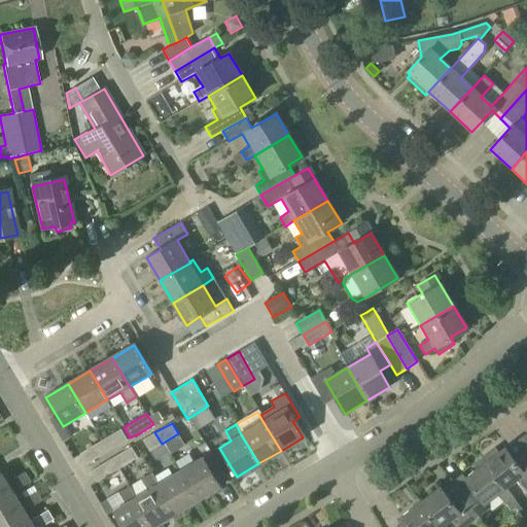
[(214,438),(207,425),(200,429),(207,443),(214,438)]
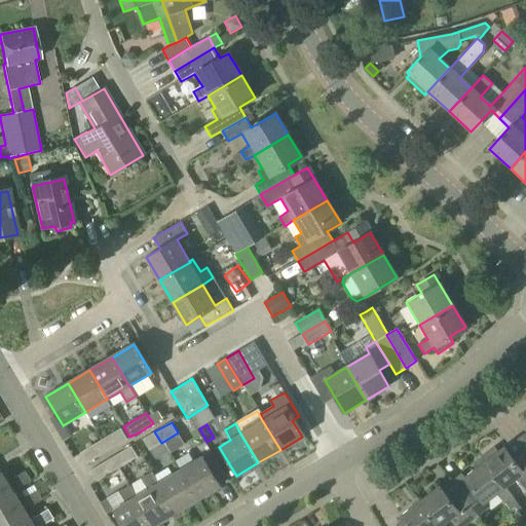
[(120,428),(106,438),(112,448),(127,439),(120,428)]
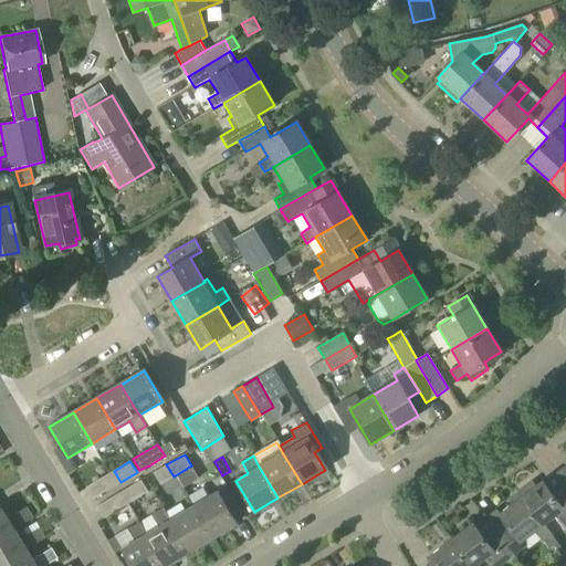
[(160,484),(174,477),(166,464),(153,472),(160,484)]
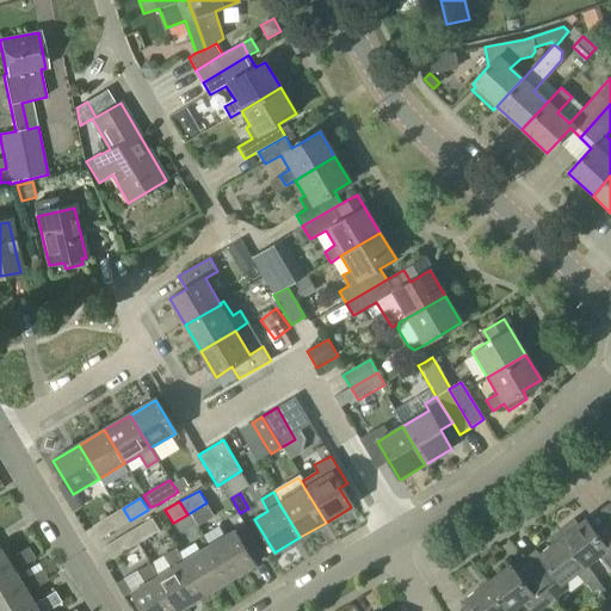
[(123,508),(93,525),(100,538),(130,520),(123,508)]
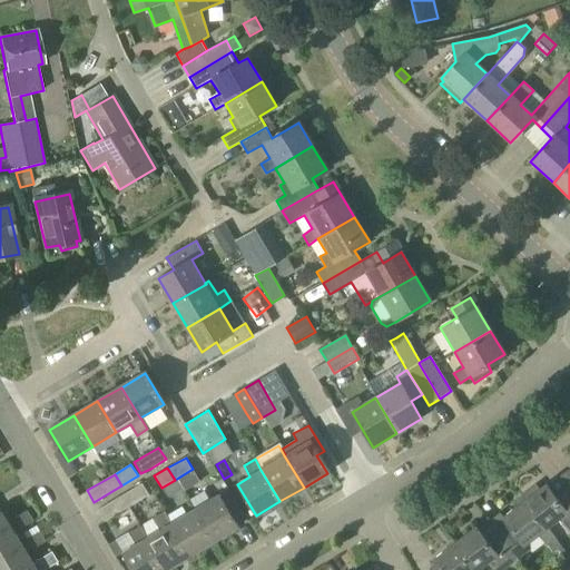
[(133,505),(149,495),(141,483),(125,493),(133,505)]
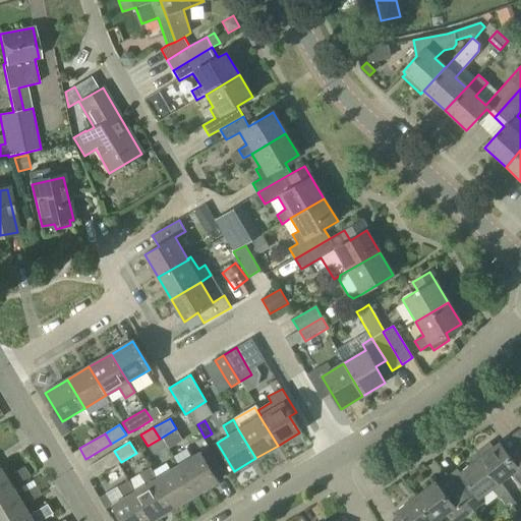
[(520,452),(512,460),(499,442),(491,447),(488,443),(475,453),(478,457),(499,483),(500,482),(511,473),(519,484),(520,482),(520,452)]
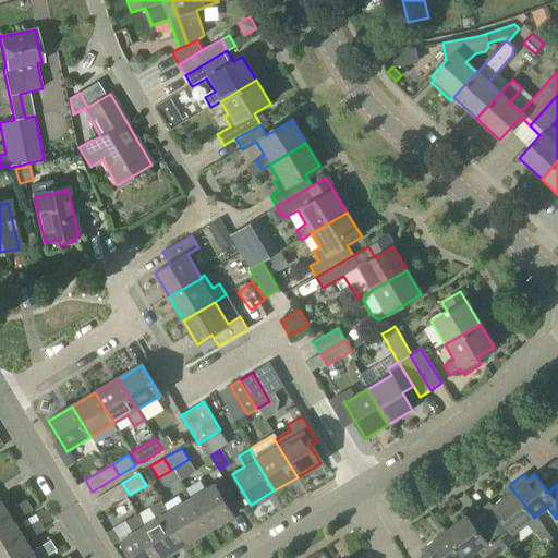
[(102,510),(130,495),(122,483),(96,499),(102,510)]
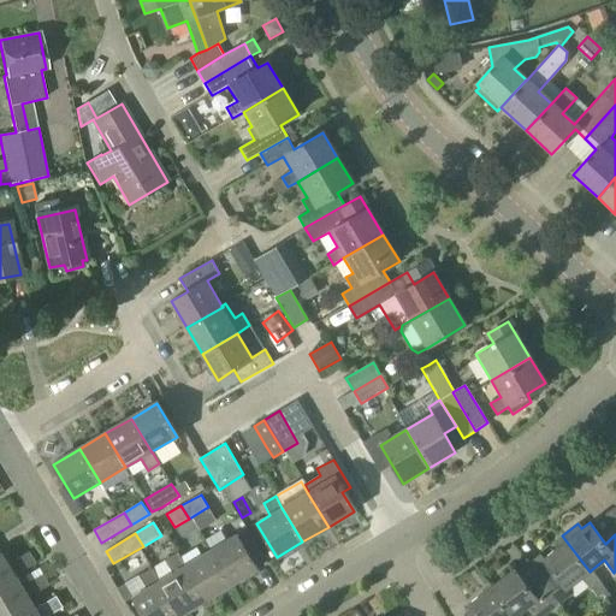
[(230,586),(255,570),(235,537),(209,552),(230,586)]
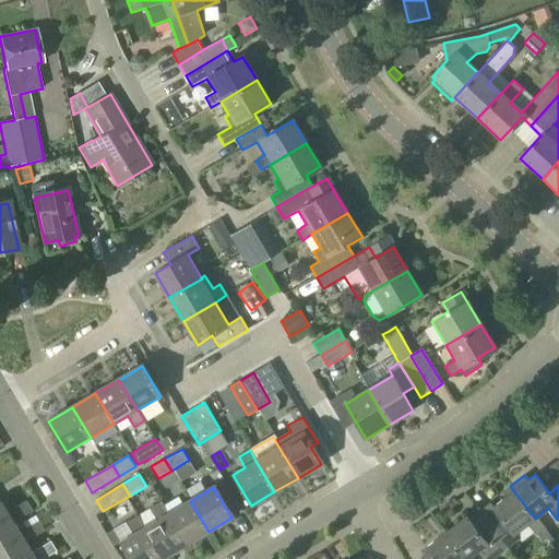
[(536,518),(535,519),(513,490),(492,507),(498,514),(488,522),(508,549),(521,539),(515,533),(527,524),(536,535),(545,528),(536,518)]
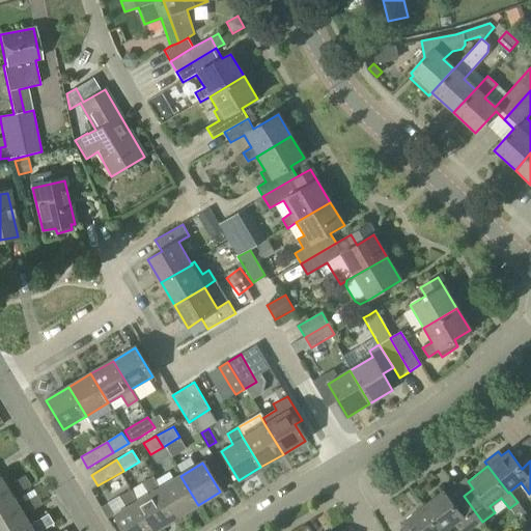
[(19,493),(30,485),(24,476),(12,482),(19,493)]
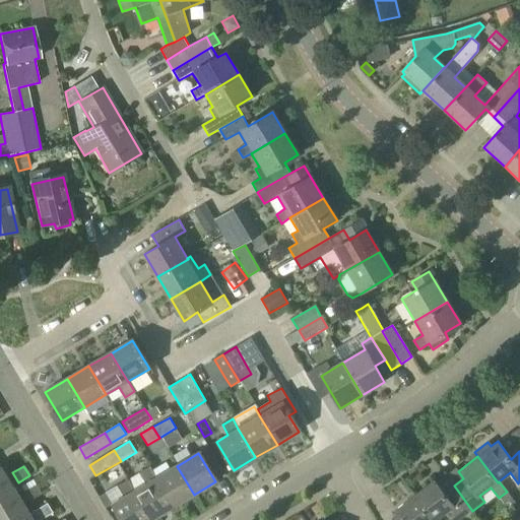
[(173,508),(194,495),(177,466),(155,478),(173,508)]
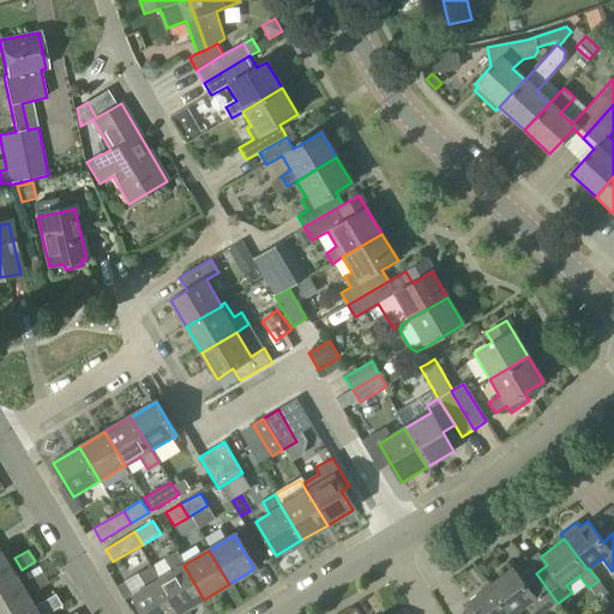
[(0,581),(12,575),(0,552),(0,581)]
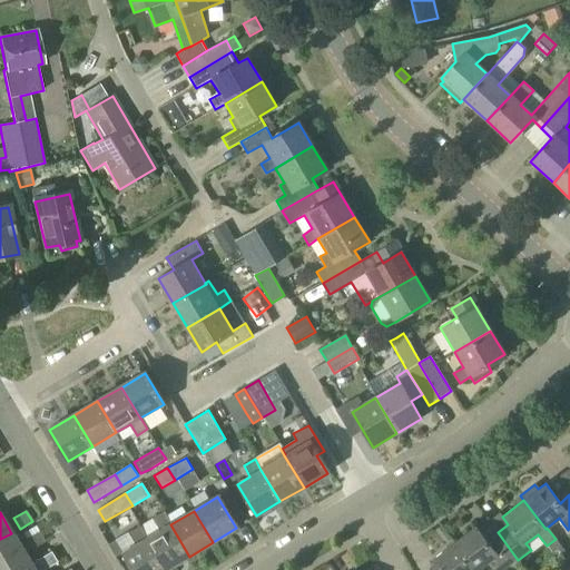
[(159,531),(146,539),(164,569),(166,569),(189,557),(170,524),(163,513),(153,520),(159,531)]
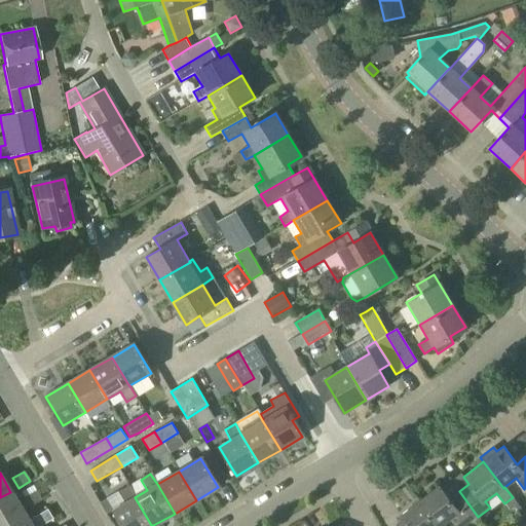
[(116,508),(112,510),(113,511),(121,525),(151,525),(135,497),(127,486),(119,491),(125,501),(116,508)]
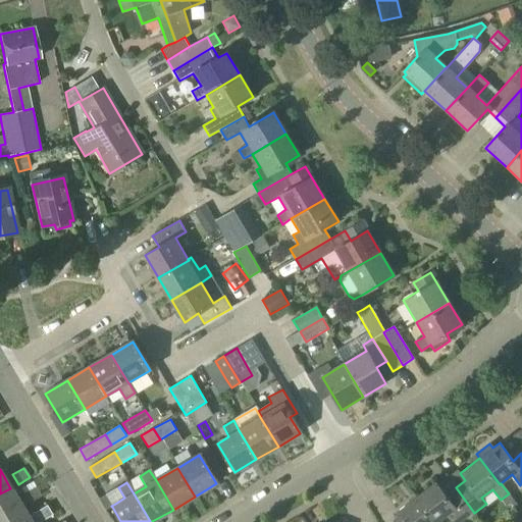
[(461,521),(474,513),(456,487),(446,494),(435,482),(416,498),(434,521),(437,521),(448,514),(454,521),(461,521)]
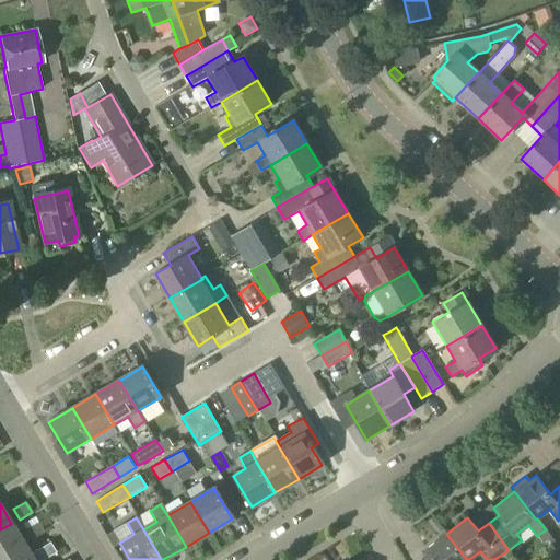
[(32,539),(44,532),(37,522),(25,528),(32,539)]
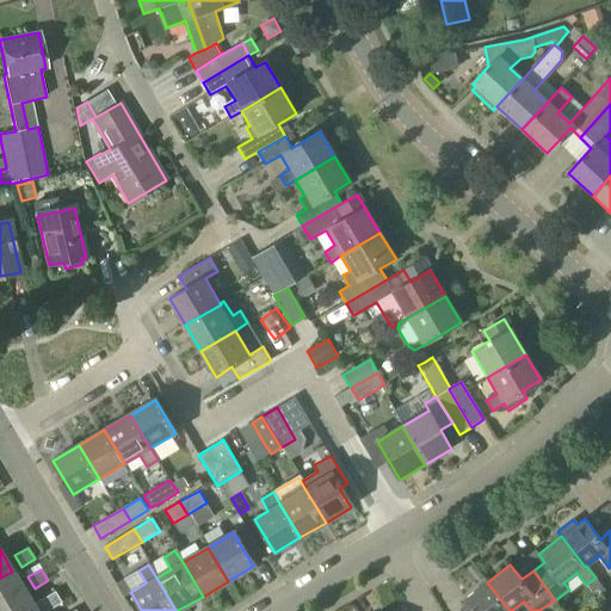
[(8,610),(6,605),(25,593),(12,572),(0,578),(0,610),(8,610)]
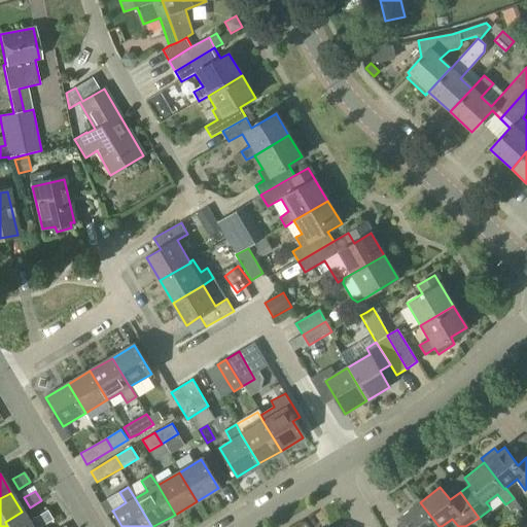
[(438,526),(420,502),(400,517),(407,526),(438,526)]
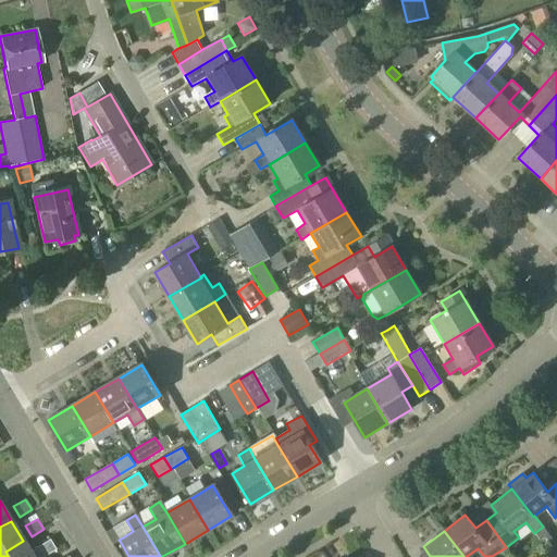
[(44,556),(56,549),(49,540),(37,546),(44,556)]
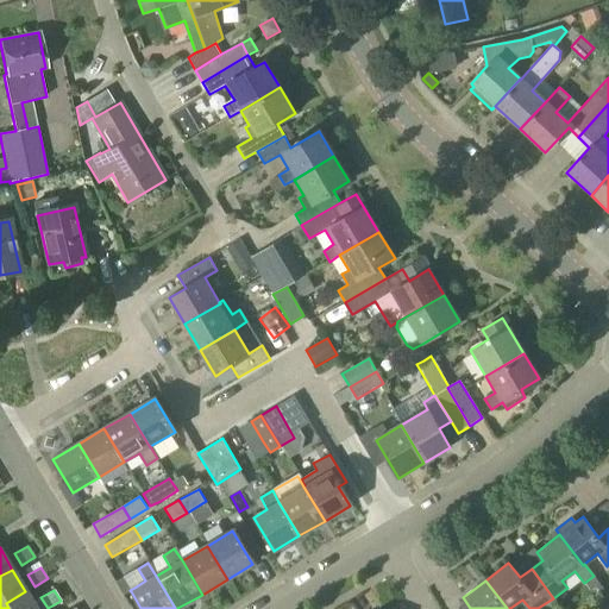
[(35,608),(25,591),(6,603),(8,608),(35,608)]
